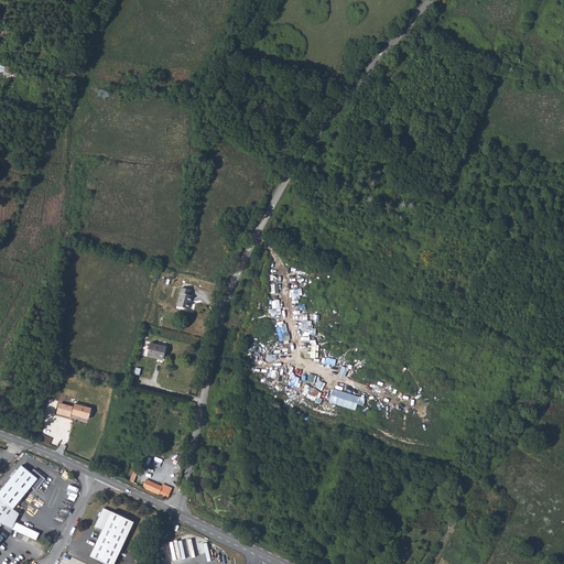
[(181,288),(175,306),(186,310),(191,295),(188,295),(190,291),(181,288)]
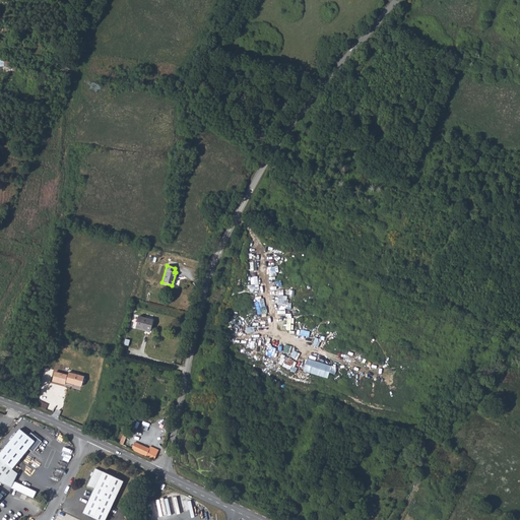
[(137,317),(135,328),(149,332),(152,321),(137,317)]
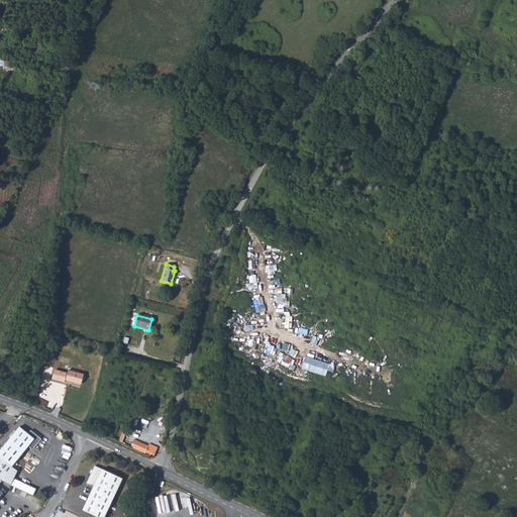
[(83,375),(67,371),(68,367),(62,366),(61,370),(54,368),(52,380),(56,381),(56,382),(59,383),(59,381),(64,383),(65,381),(72,382),(71,383),(80,385),(83,375)]
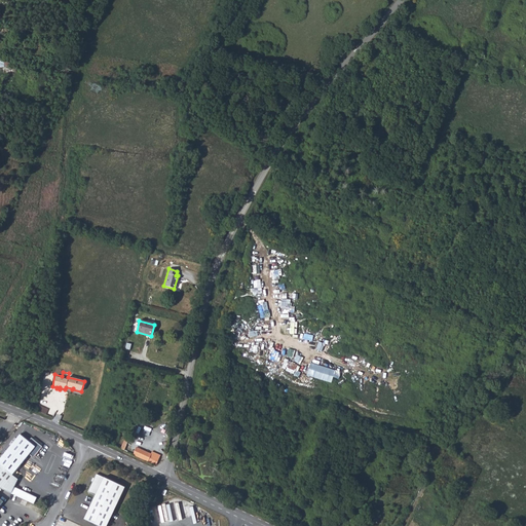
[(32,452),(36,456),(44,446),(33,437),(31,440),(23,433),(0,459),(0,485),(1,486),(12,492),(16,485),(21,478),(14,474),(32,452)]
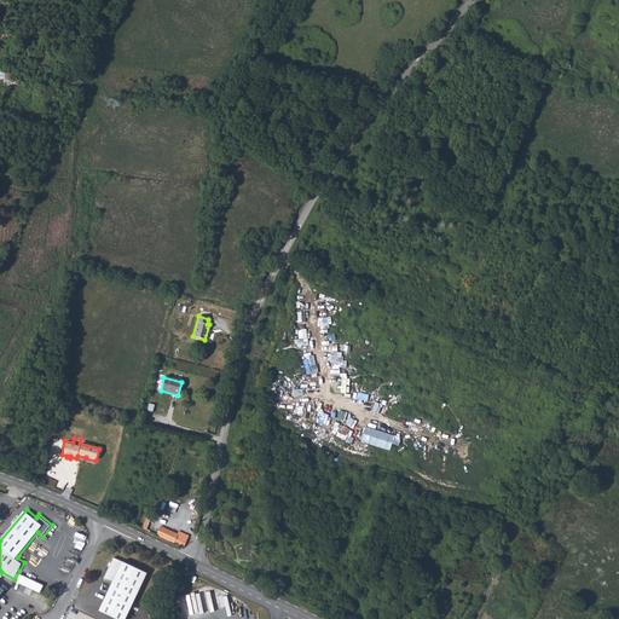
[(142,528),(146,530),(152,518),(148,515),(142,528)]
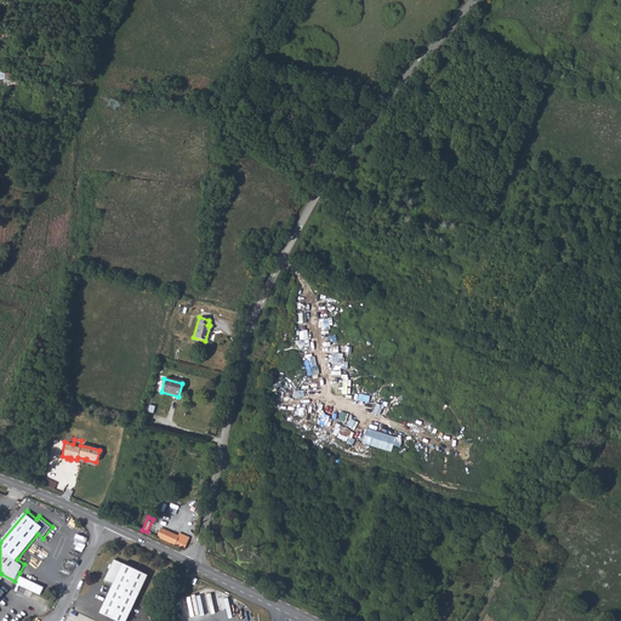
[(160,529),(157,536),(172,543),(184,548),(189,537),(180,533),(178,536),(160,529)]
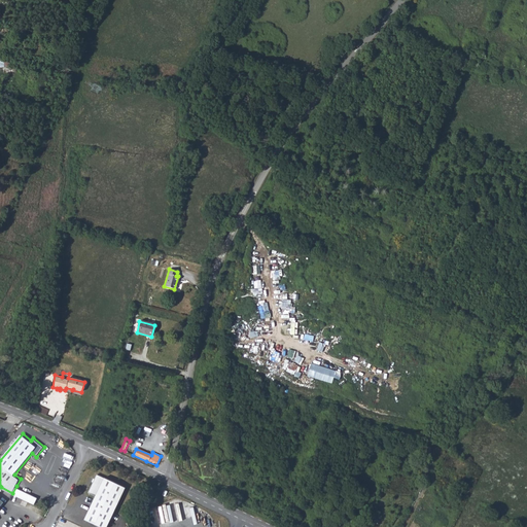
[(85,520),(101,526),(107,526),(126,488),(99,475),(90,491),(98,495),(85,520)]
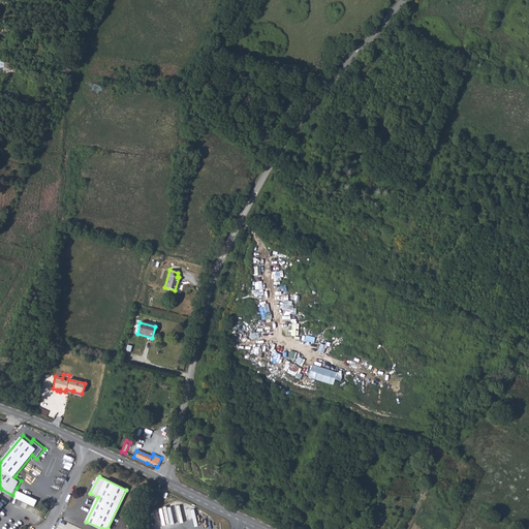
[(38,498),(17,488),(12,495),(34,505),(38,498)]
